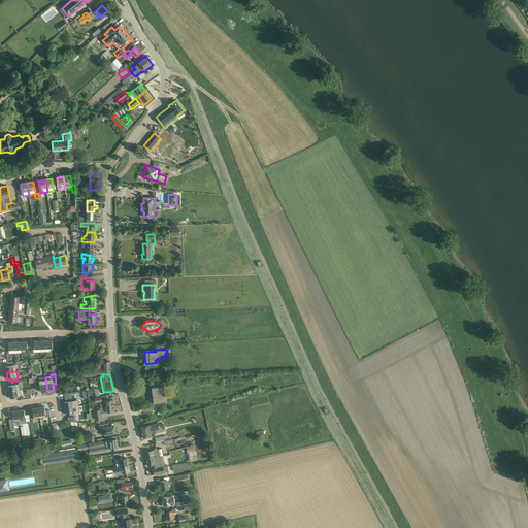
[(45,377),(39,378),(41,392),(47,391),(45,377)]
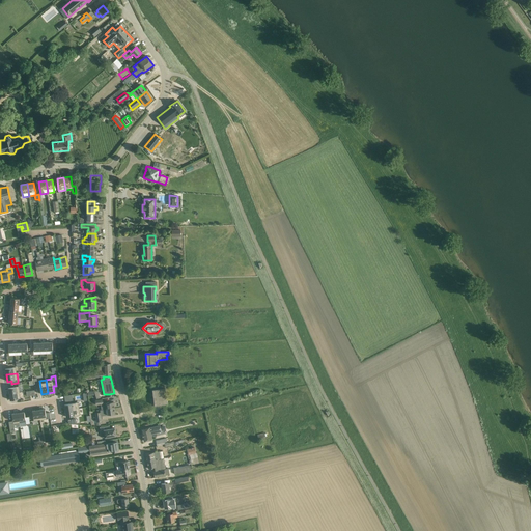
[(155,406),(160,404),(167,403),(165,388),(152,390),(155,406)]
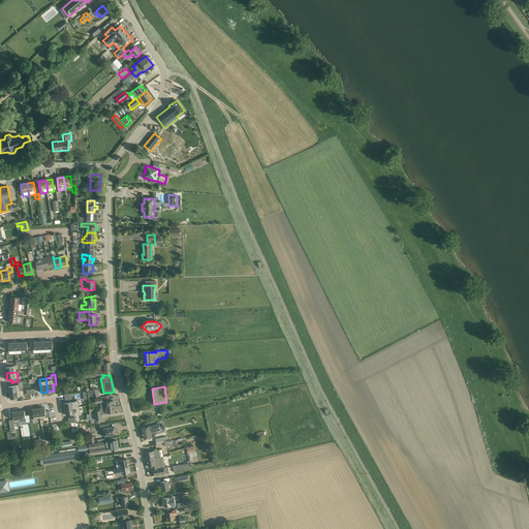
[(102,398),(95,399),(95,404),(100,403),(101,408),(102,408),(114,406),(113,401),(102,402),(102,398)]
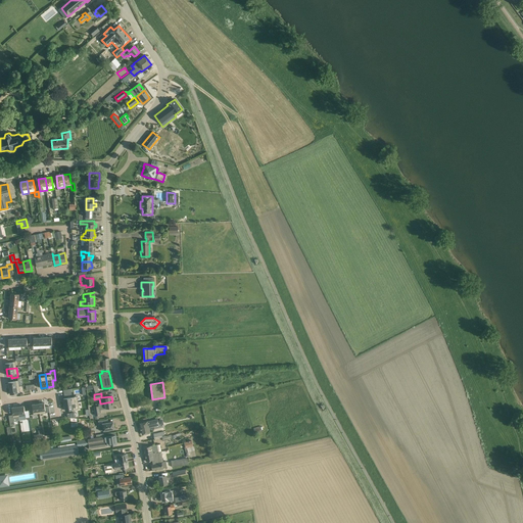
[(77,396),(63,398),(64,405),(78,402),(77,396)]
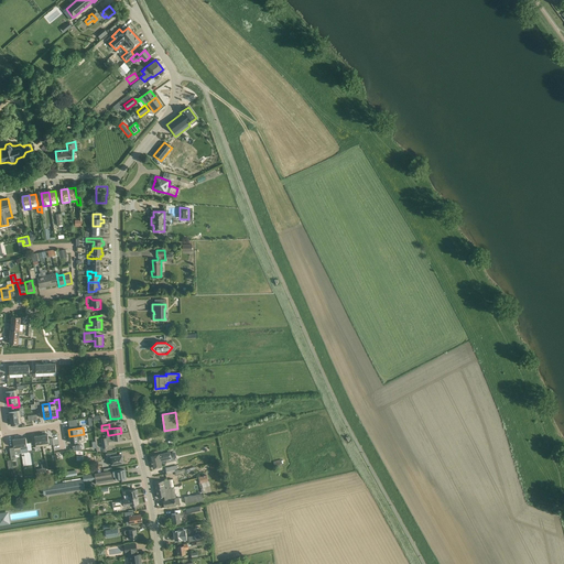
[(109,435),(101,436),(102,448),(104,452),(107,452),(106,447),(108,447),(107,442),(122,440),(121,433),(109,435)]
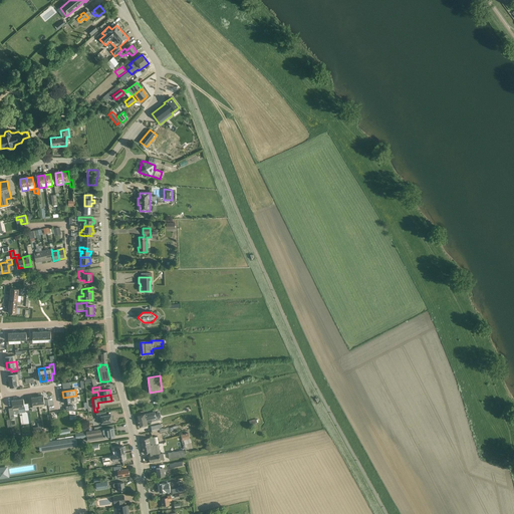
[(43,396),(37,397),(39,407),(45,406),(48,405),(48,399),(44,400),(43,396)]
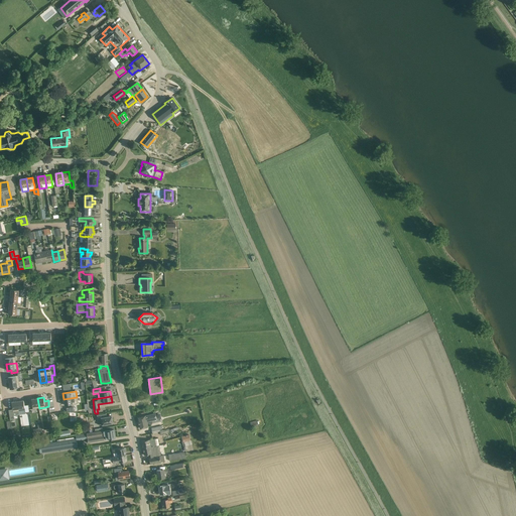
[(77,397),(63,399),(65,405),(78,403),(77,397)]
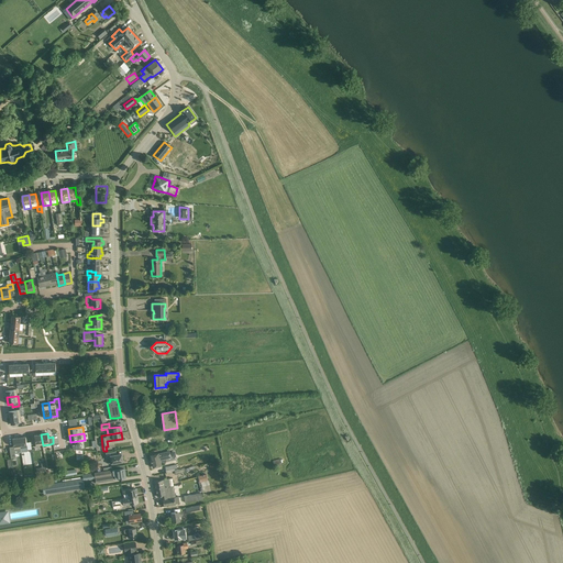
[(153,467),(158,466),(162,465),(161,461),(172,457),(169,451),(158,454),(158,453),(150,455),(153,467)]
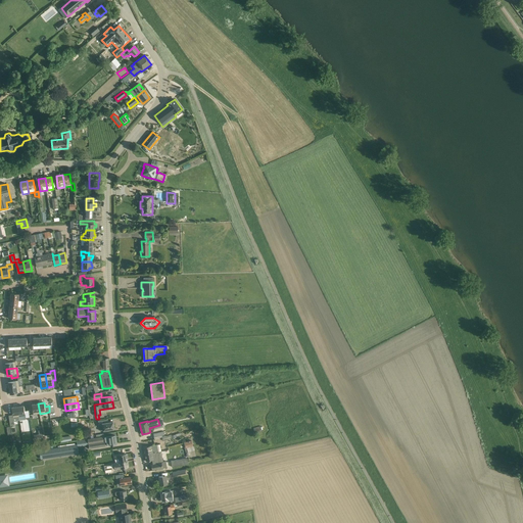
[(107,423),(106,420),(98,421),(99,424),(100,431),(103,430),(103,431),(106,430),(107,431),(111,430),(111,429),(114,429),(113,422),(107,423)]
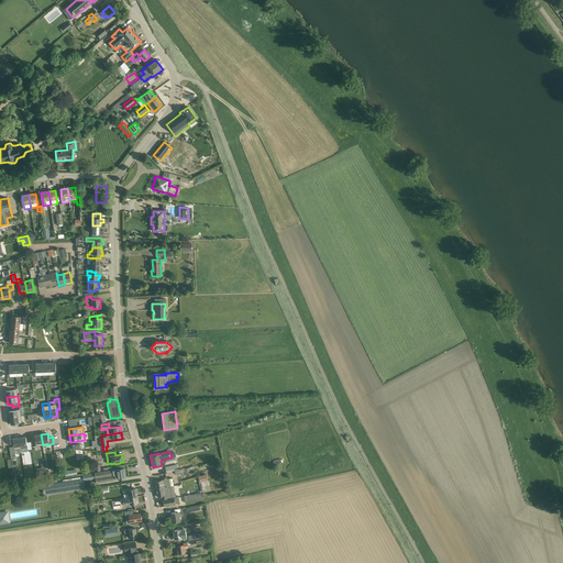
[(98,472),(95,473),(96,483),(113,481),(116,479),(119,479),(119,478),(125,477),(124,468),(117,470),(113,470),(112,470),(109,471),(100,472),(98,472)]
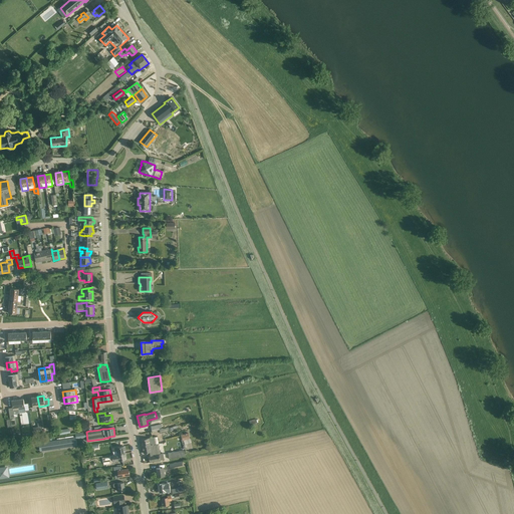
[(182,436),(180,437),(182,443),(184,442),(185,445),(192,443),(189,433),(181,435),(182,436)]
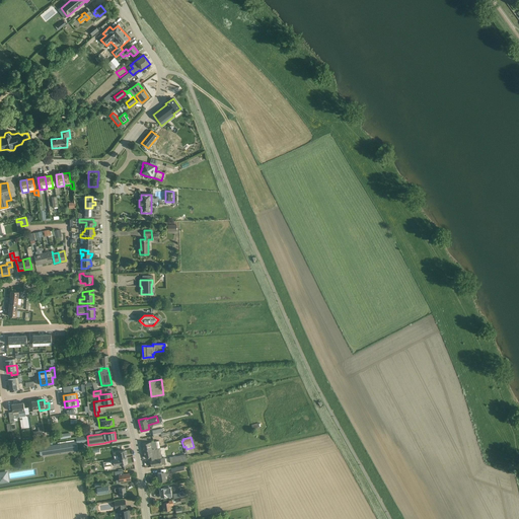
[(147,443),(143,444),(144,450),(151,448),(151,449),(154,449),(156,449),(160,448),(159,441),(155,441),(147,443)]
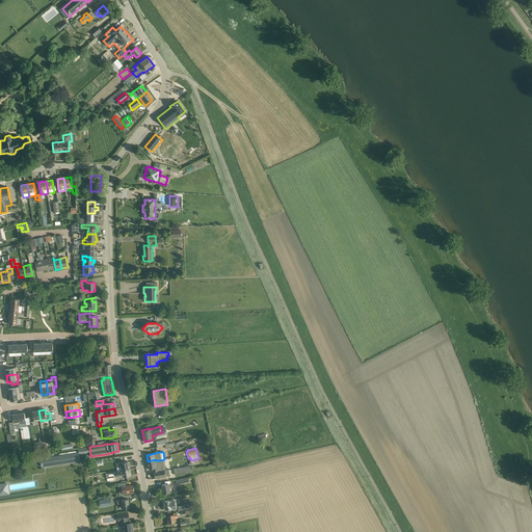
[(60,455),(45,457),(46,466),(68,463),(68,460),(79,458),(79,455),(79,453),(78,453),(76,453),(68,454),(67,454),(60,454),(60,455)]
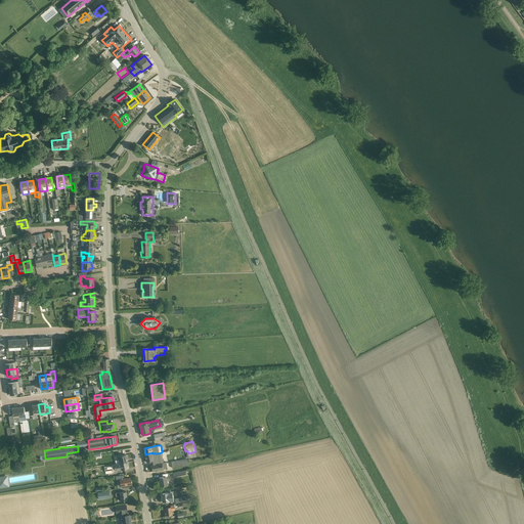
[(153,452),(145,454),(146,462),(151,462),(151,465),(153,472),(158,471),(164,470),(163,469),(168,469),(167,463),(164,463),(162,452),(158,453),(156,453),(153,453),(153,452)]
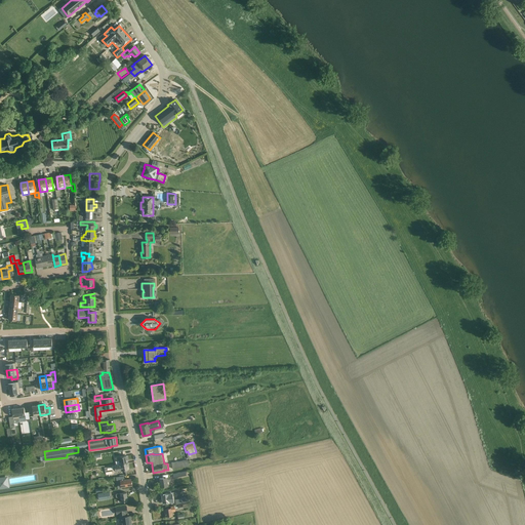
[(127,455),(114,457),(115,461),(120,460),(120,463),(128,462),(127,455)]
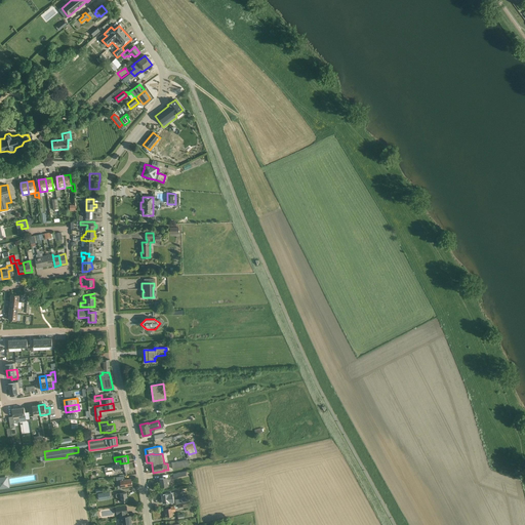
[(189,466),(189,463),(188,459),(171,462),(172,469),(189,466)]
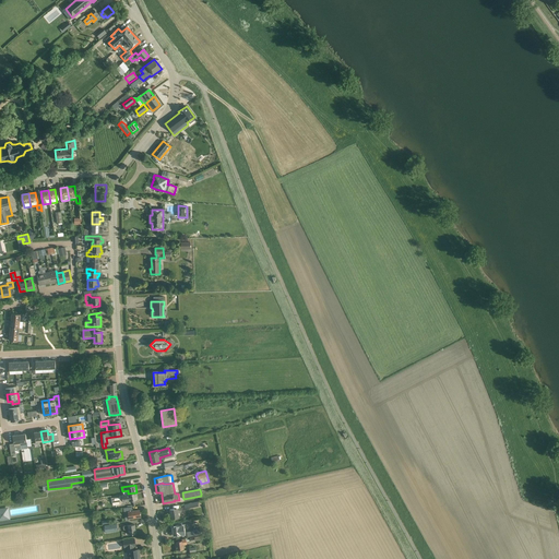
[(121,496),(111,497),(113,502),(123,500),(123,502),(138,500),(137,492),(121,495),(121,496)]
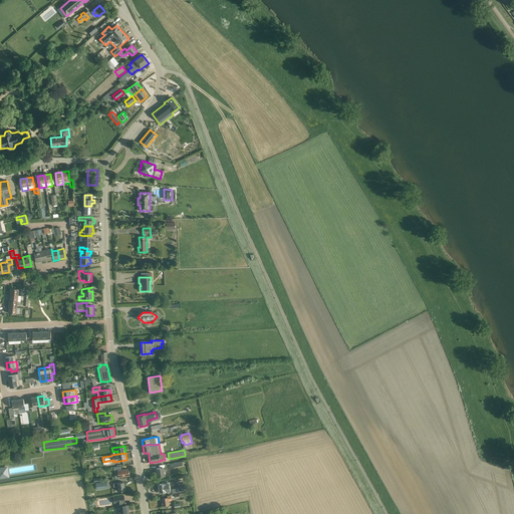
[(122,470),(121,469),(121,466),(113,467),(113,470),(115,471),(116,475),(114,477),(115,479),(119,479),(119,477),(130,476),(129,469),(122,470)]
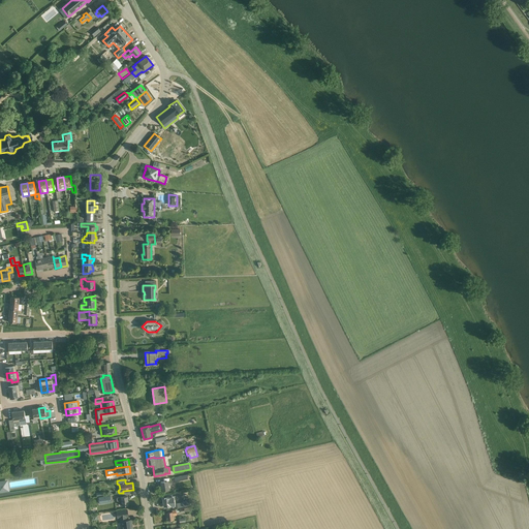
[(173,485),(172,480),(168,481),(161,483),(162,491),(169,490),(168,486),(173,485)]
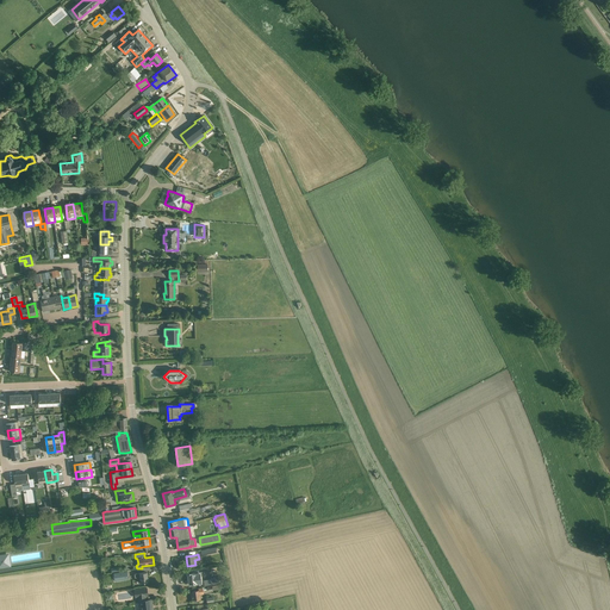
[(114,573),(116,582),(129,579),(128,572),(114,573)]
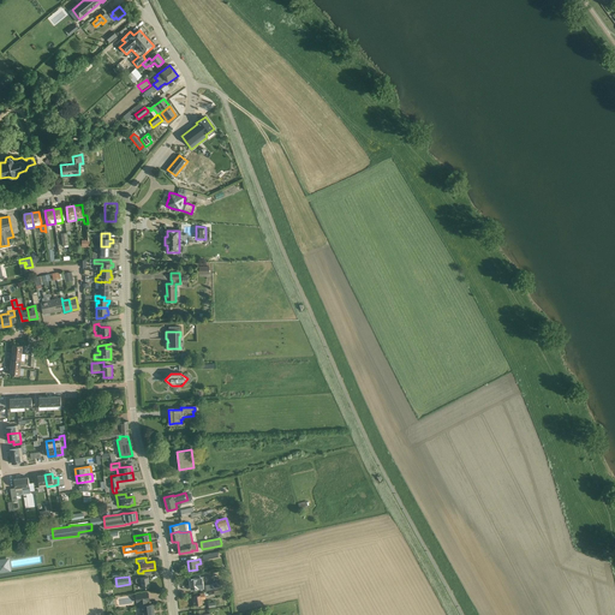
[(142,587),(144,587),(150,586),(149,577),(136,579),(136,583),(141,581),(142,587)]
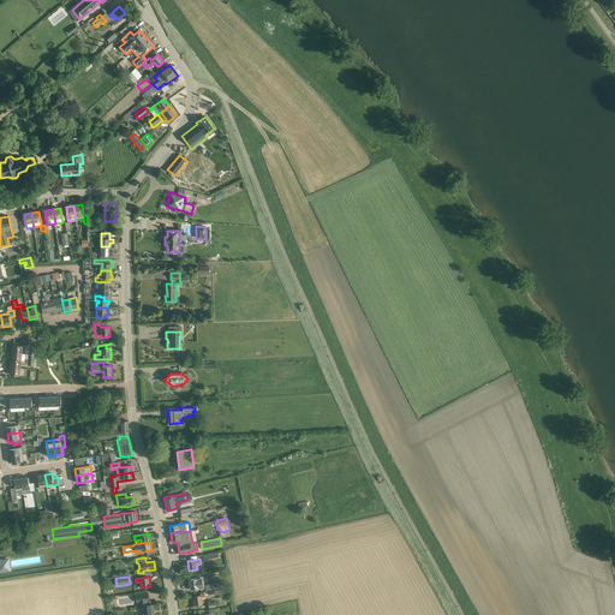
[(203,587),(202,581),(202,578),(197,579),(196,579),(190,580),(191,589),(203,587)]
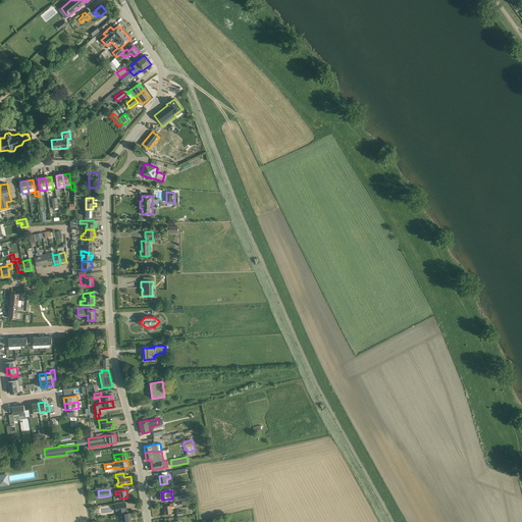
[(173,505),(177,505),(178,506),(188,505),(187,502),(177,503),(173,503),(170,504),(170,506),(164,506),(164,509),(163,509),(164,514),(169,513),(171,513),(171,509),(174,508),(173,505)]
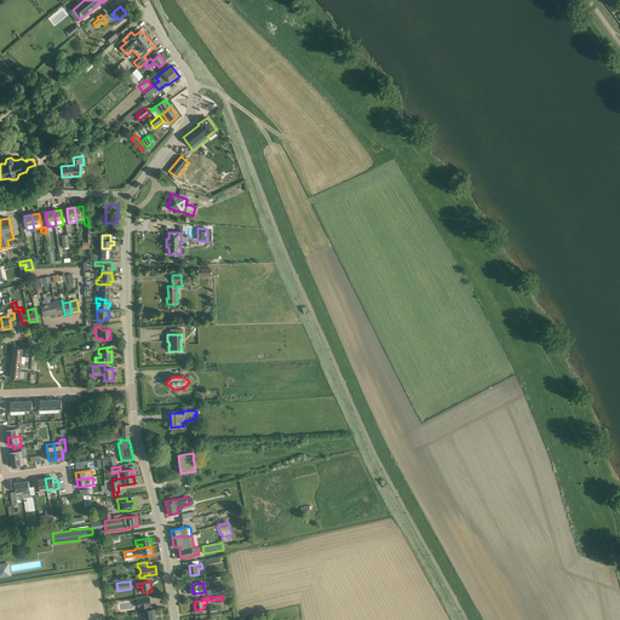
[(143,619),(155,619),(154,609),(149,610),(148,606),(150,606),(149,598),(137,600),(138,607),(141,607),(141,613),(143,613),(143,619)]
